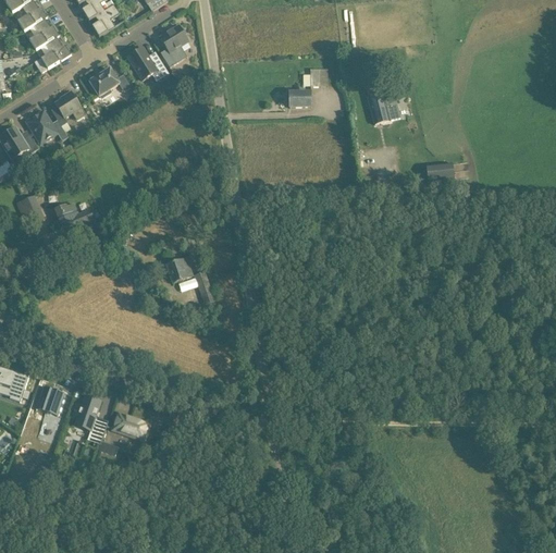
[(5,0),(12,11),(29,0),(5,0)]
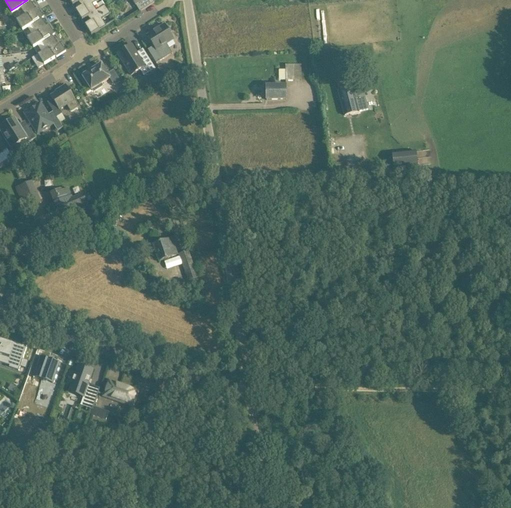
[(27,0),(11,10),(22,27),(41,15),(43,14),(38,4),(35,6),(31,0),(27,0)]
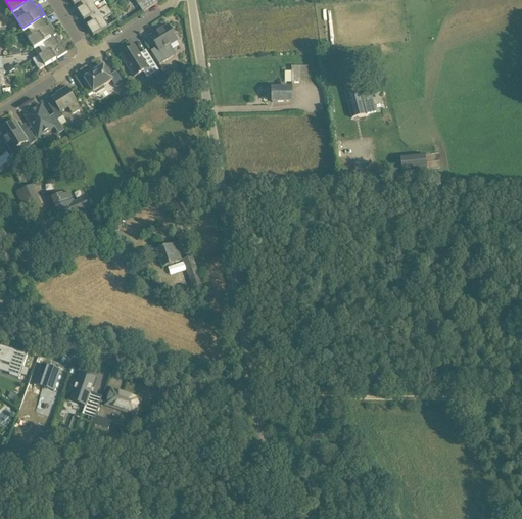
[(83,3),(77,7),(83,17),(89,13),(98,8),(98,7),(94,1),(95,0),(81,0),(83,3)]
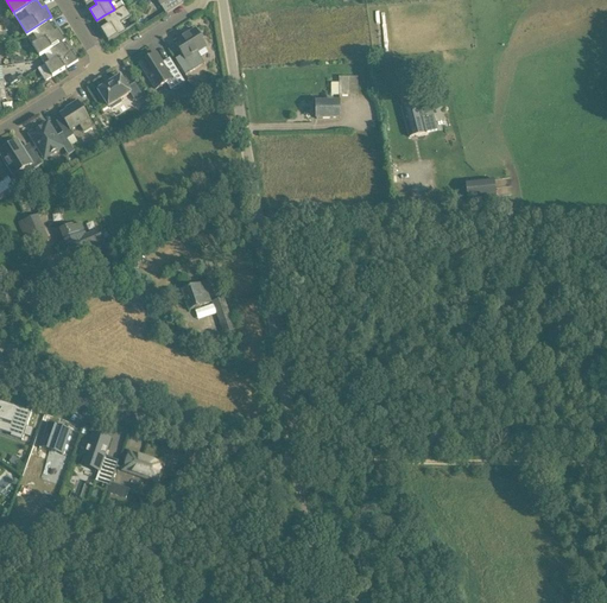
[(159,0),(165,10),(179,0),(159,0)]
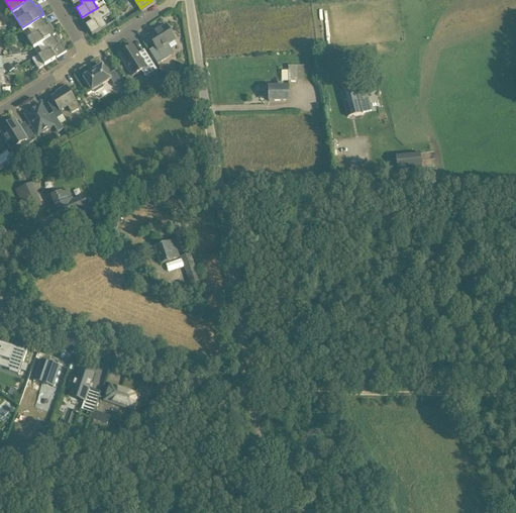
[(91,18),(85,22),(91,32),(106,22),(102,15),(111,10),(105,2),(97,7),(97,8),(88,13),(91,18)]
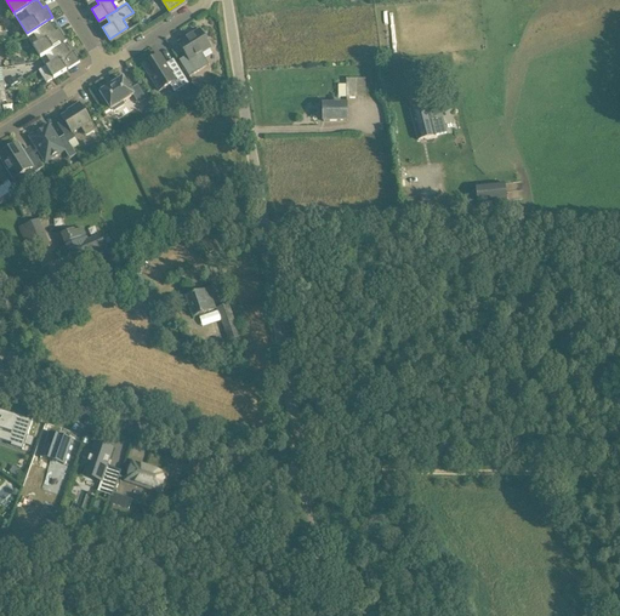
[(27,33),(40,53),(63,39),(66,38),(58,26),(56,28),(50,18),(27,33)]
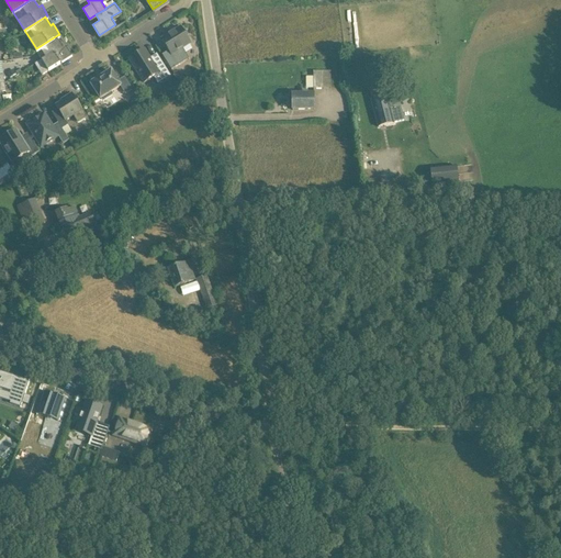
[(180,25),(180,23),(160,35),(168,47),(161,52),(170,66),(183,58),(181,55),(187,52),(181,44),(190,40),(186,32),(187,31),(182,24),(180,25)]
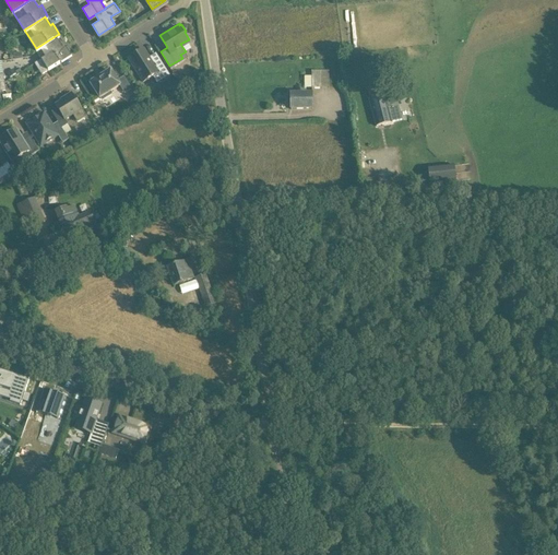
[(62,44),(57,35),(36,48),(40,56),(47,67),(59,60),(58,59),(60,58),(61,59),(71,52),(64,43),(62,44)]
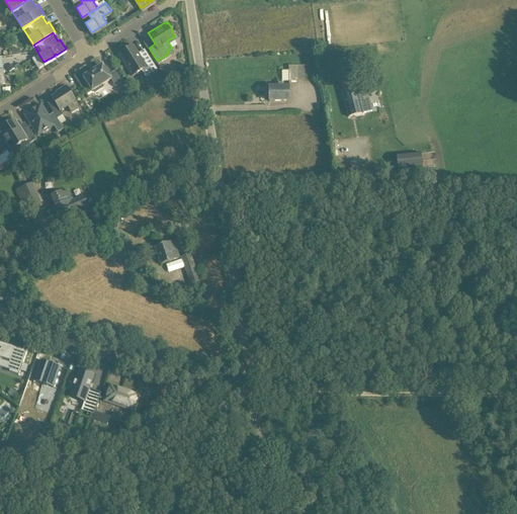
[(118,52),(132,73),(141,67),(145,73),(156,66),(144,47),(138,51),(133,43),(118,52)]
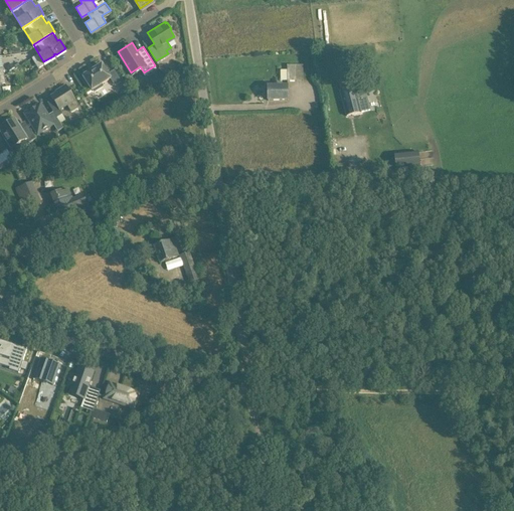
[(37,65),(43,61),(37,51),(31,55),(37,65)]
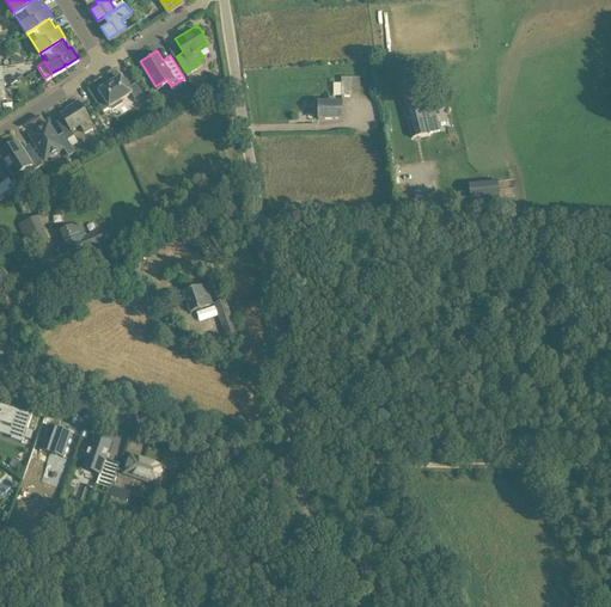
[(11,81),(17,78),(16,74),(13,72),(6,75),(11,81)]
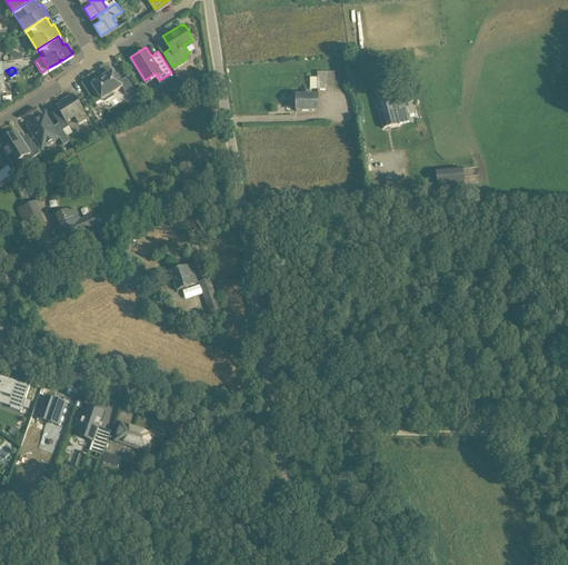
[(133,87),(126,75),(119,79),(112,68),(91,81),(92,82),(89,85),(95,92),(97,91),(101,97),(121,83),(127,91),(133,87)]
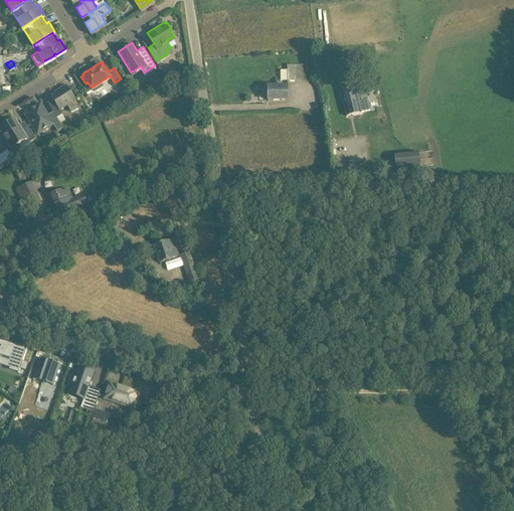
[(303,77),(303,61),(286,61),(287,77),(295,77),(303,77)]
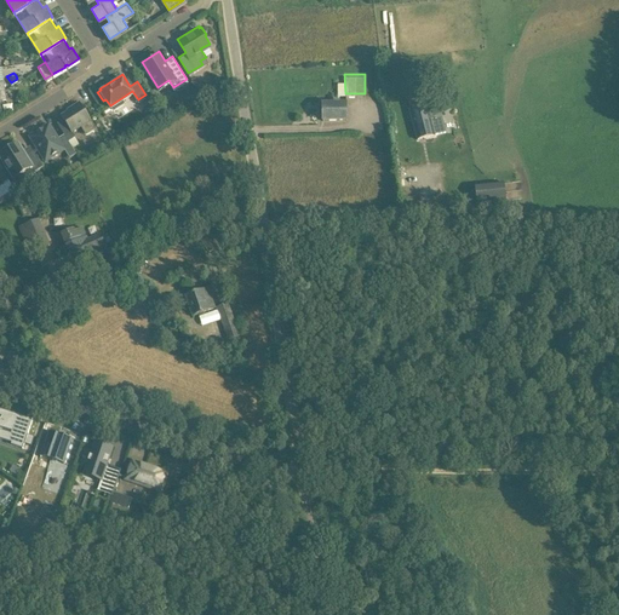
[(196,96),(193,88),(187,92),(190,99),(196,96)]
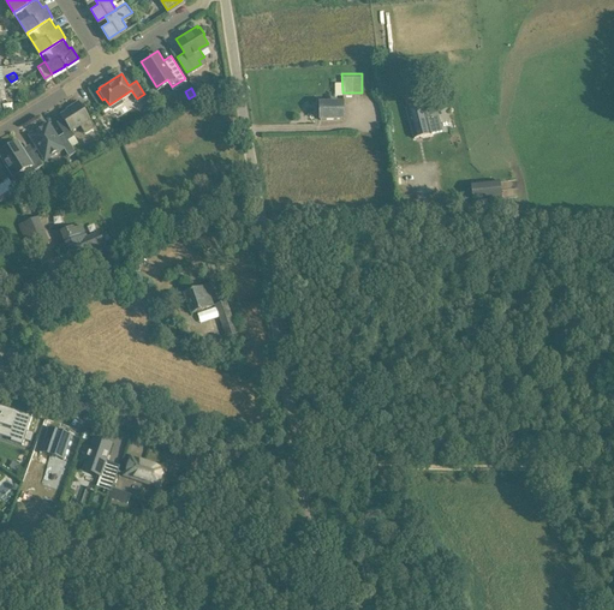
[(406,103),(413,135),(430,131),(442,127),(434,99),(422,101),(422,100),(421,101),(418,93),(406,96),(407,103),(406,103)]
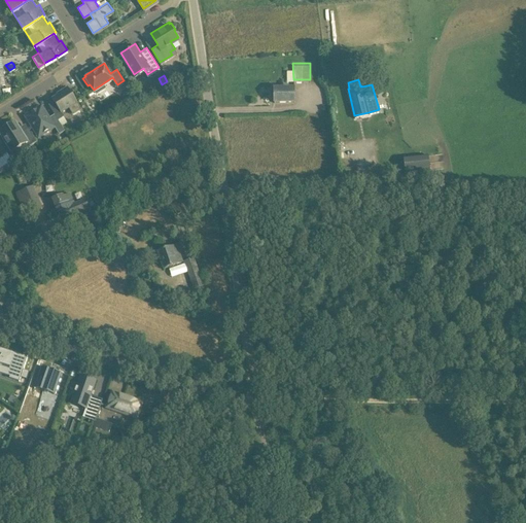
[(54,111),(58,117),(63,113),(61,109),(68,105),(72,111),(80,106),(76,99),(67,84),(61,88),(61,90),(51,96),(54,99),(47,102),(54,111)]
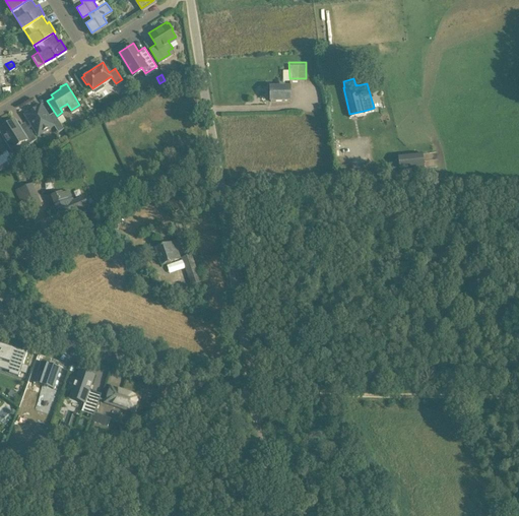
[(289,98),(289,92),(289,83),(269,84),(270,98),(289,98)]
